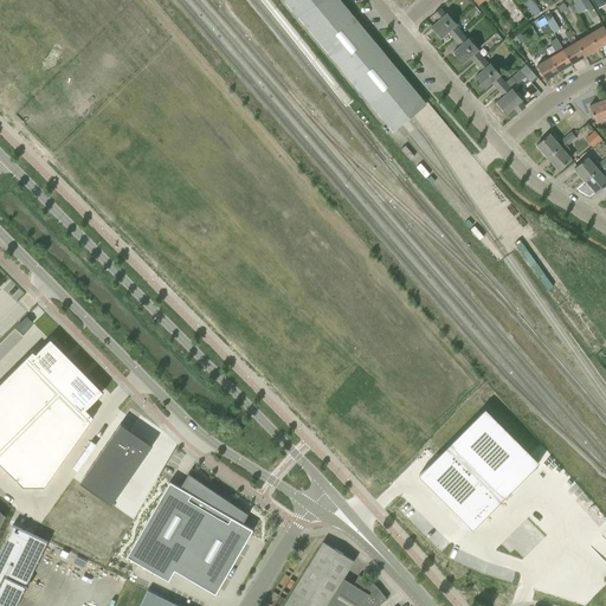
[(284,0),(298,17),(393,131),(426,104),(339,0),(284,0)]
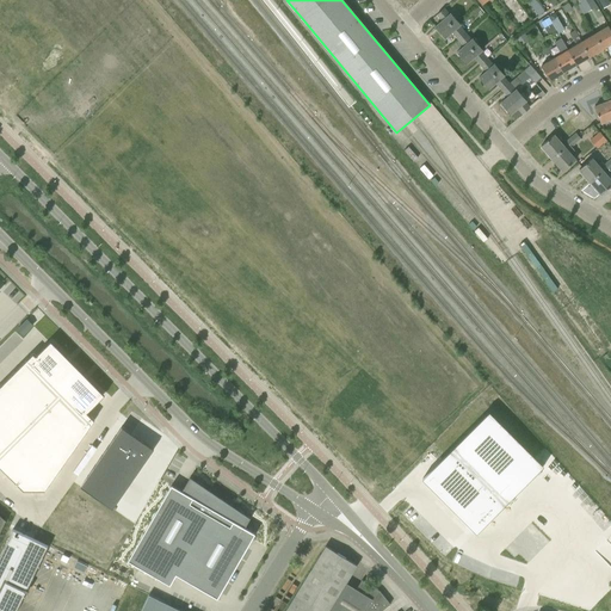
[(487,7),(492,14),(504,5),(499,0),(498,0),(493,4),(493,2),(487,7)]
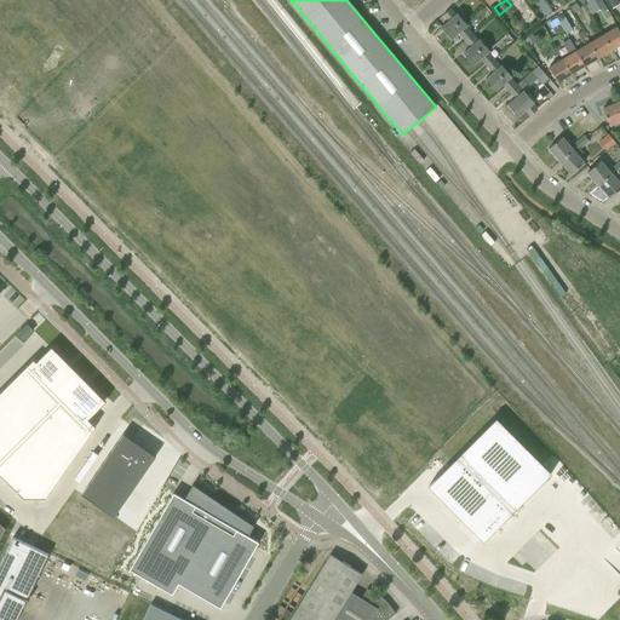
[(604,0),(585,0),(593,13),(608,6),(604,0)]
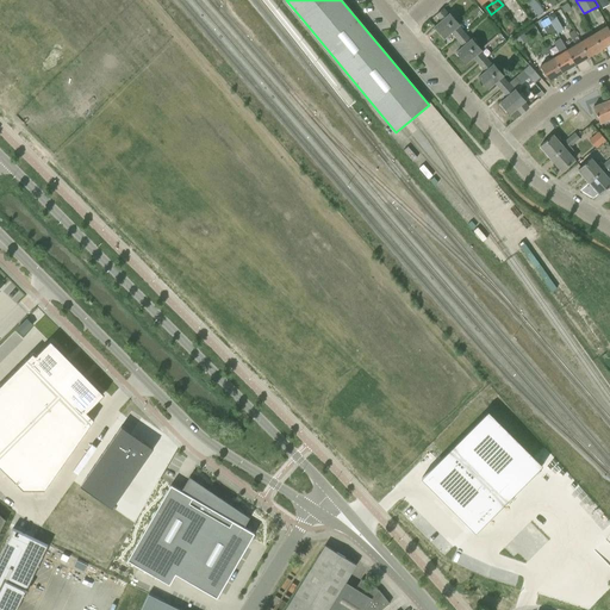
[(567,2),(561,7),(565,13),(571,8),(567,2)]
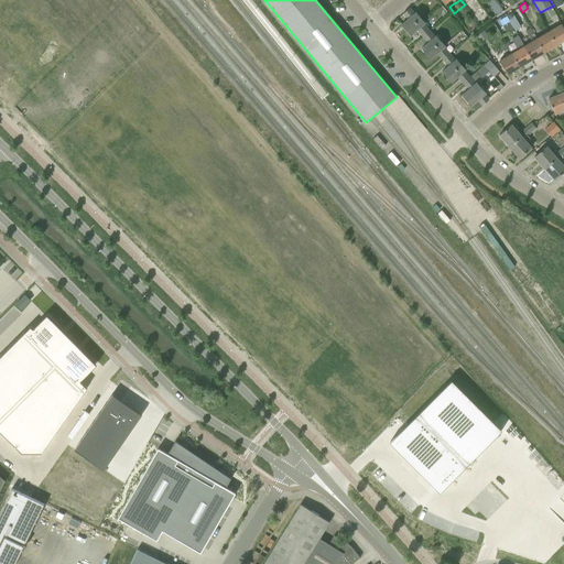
[(418,31),(423,36),(430,31),(424,24),(425,23),(416,13),(415,14),(410,8),(403,14),(408,20),(402,25),(411,36),(418,31)]
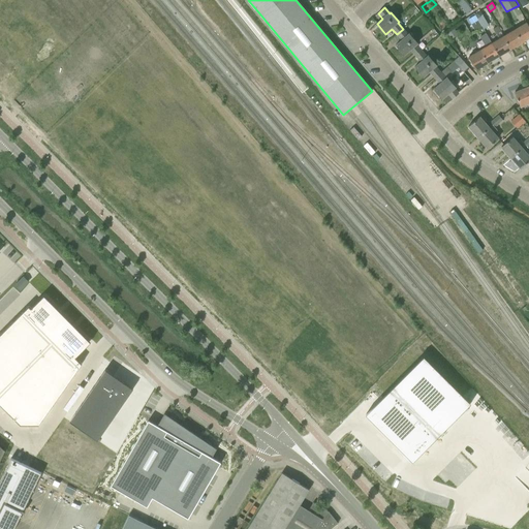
[(486,14),(480,17),(484,28),(490,26),(486,14)]
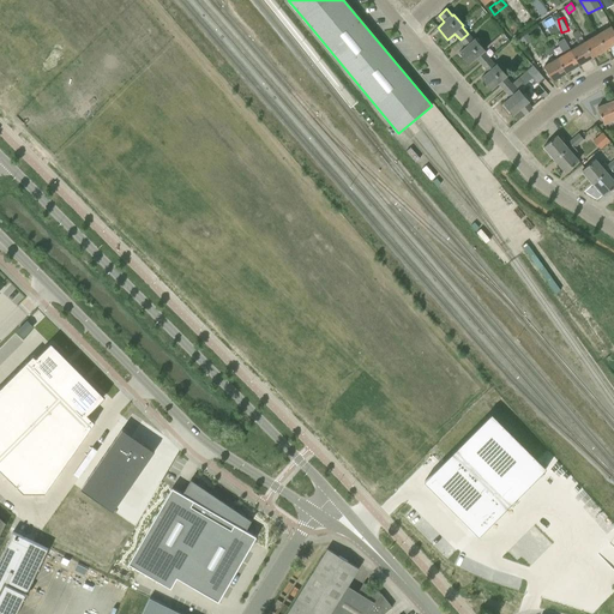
[(552,19),(545,23),(548,29),(554,25),(552,19)]
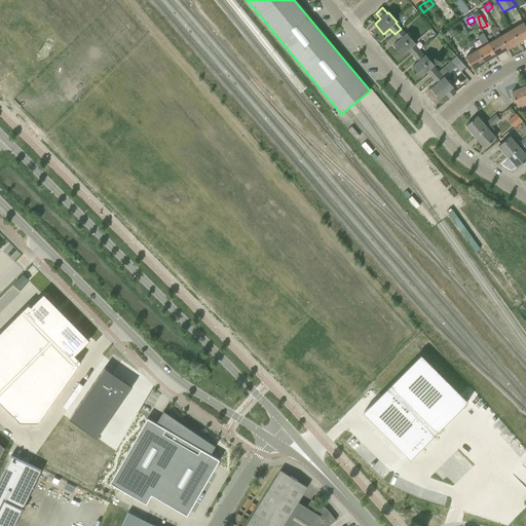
[(501,23),(504,28),(510,25),(506,19),(501,23)]
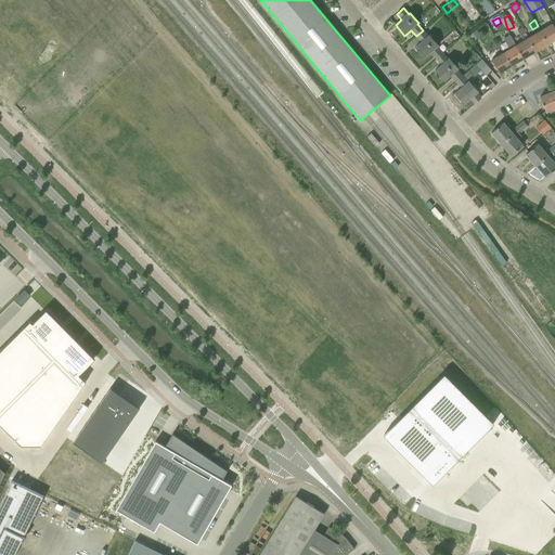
[(554,25),(554,23),(541,30),(549,43),(554,39),(554,25)]
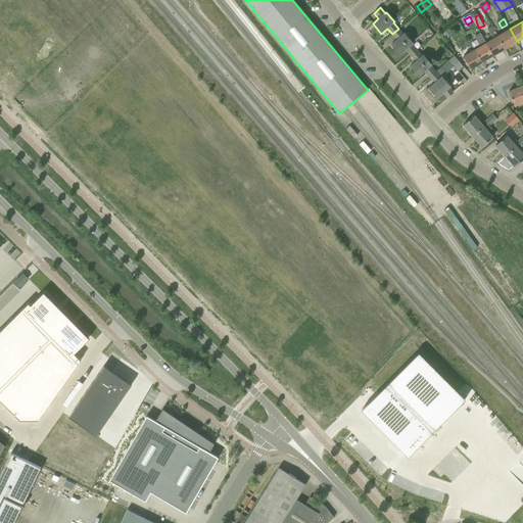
[(406,49),(411,55),(417,50),(412,44),(414,43),(406,34),(403,35),(398,29),(392,34),(397,40),(391,45),(399,54),(406,49)]
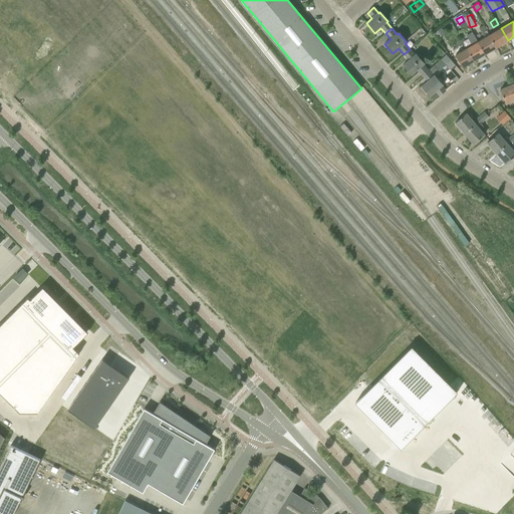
[(501,28),(490,35),(497,47),(508,40),(501,28)]
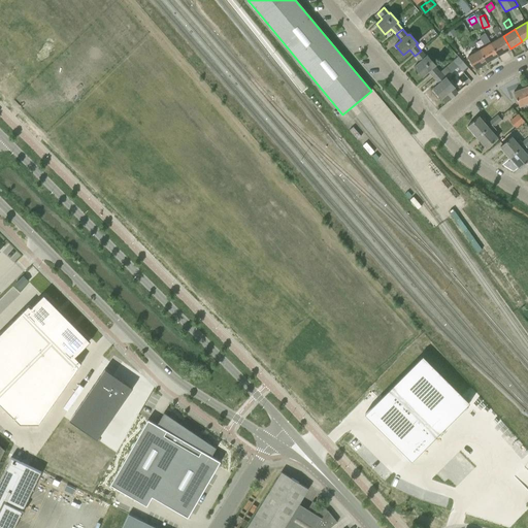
[(486,46),(480,50),(487,62),(498,56),(491,42),(486,34),(481,37),(486,46)]
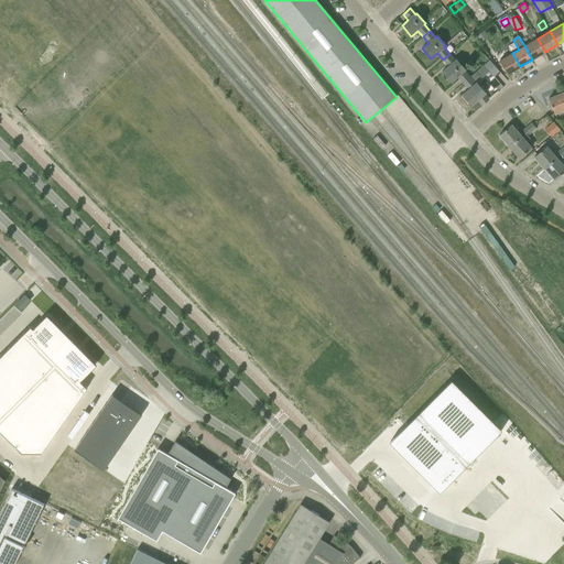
[(538,39),(524,45),(532,60),(545,52),(538,39)]
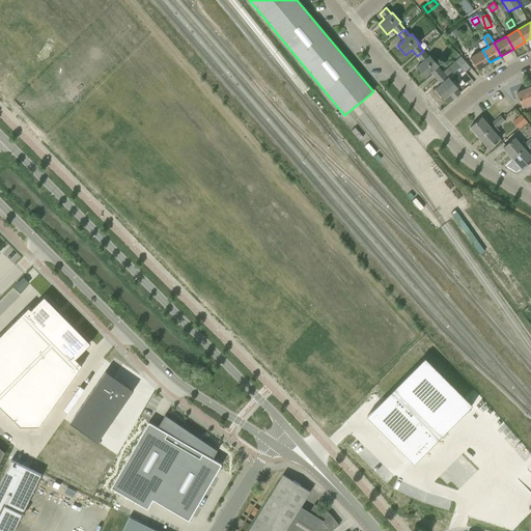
[(490,62),(482,50),(470,57),(478,70),(490,62)]
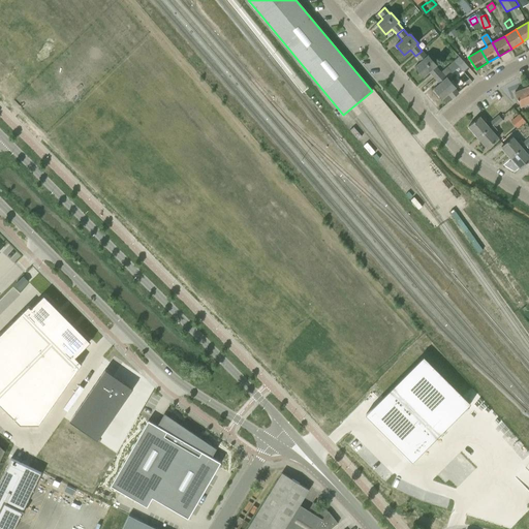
[(429,71),(435,78),(445,68),(440,72),(435,66),(437,65),(429,55),(427,57),(422,51),(415,56),(421,62),(414,67),(423,76),(429,71)]
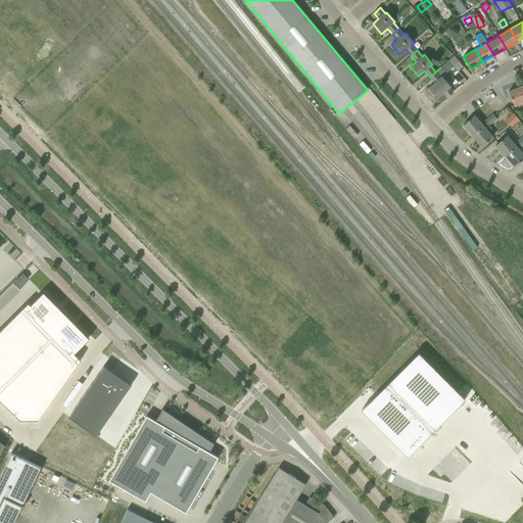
[(454,56),(448,61),(458,70),(462,66),(454,56)]
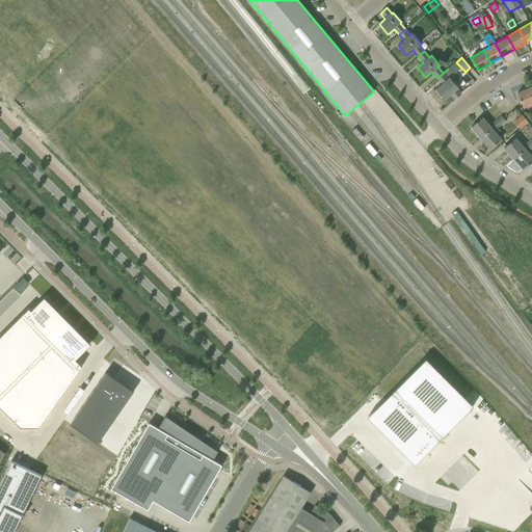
[(474,78),(479,74),(474,67),(469,71),(474,78)]
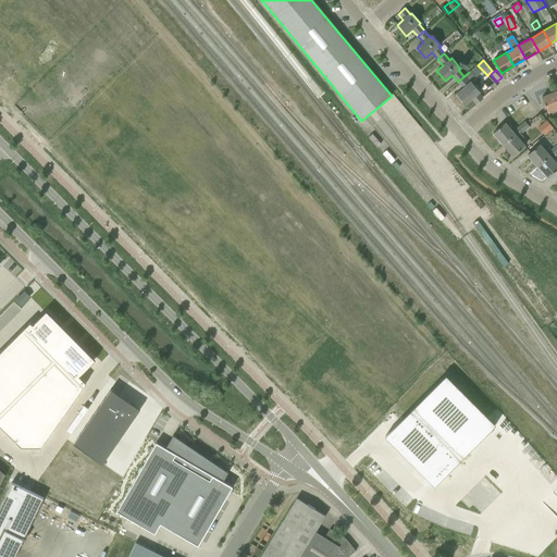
[(469,72),(458,82),(463,88),(457,94),(466,103),(472,98),(478,103),(483,98),(479,93),(480,91),(471,81),(469,83),(468,81),(472,76),(469,72)]
